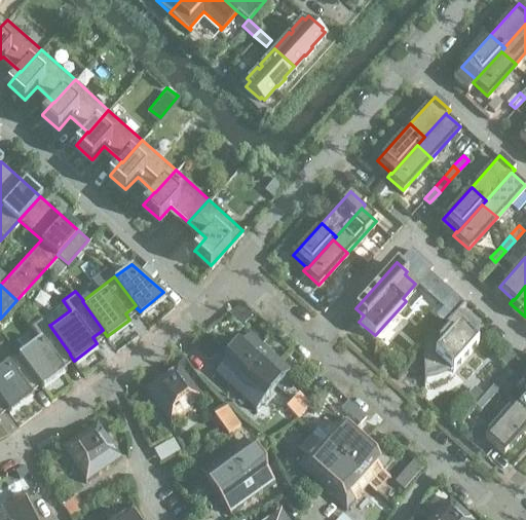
[(465,301),(464,300),(423,346),(424,378),(426,378),(426,376),(438,373),(448,369),(451,367),(453,368),(478,340),(474,336),(477,325),(483,324),(483,323),(475,323),(458,308),(465,301)]
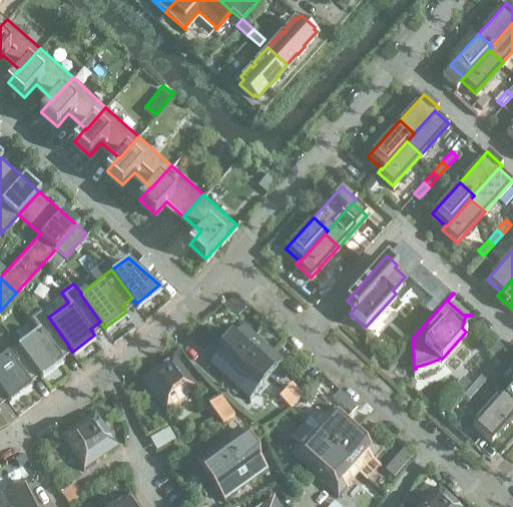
[(36,326),(16,342),(37,369),(36,370),(40,376),(63,359),(58,353),(68,346),(68,345),(48,317),(49,317),(41,307),(29,317),(36,326)]
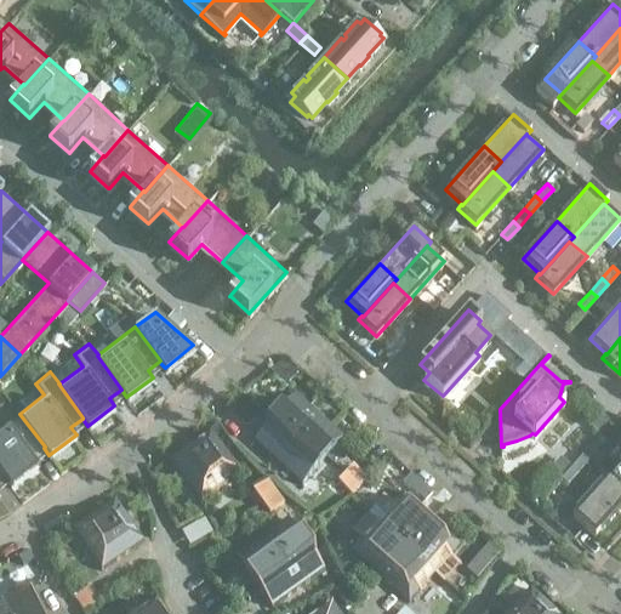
[(295,393),(272,419),(291,436),(295,432),(303,439),(307,435),(326,452),(342,435),(342,436),(343,433),(296,391),(294,392),(295,393)]
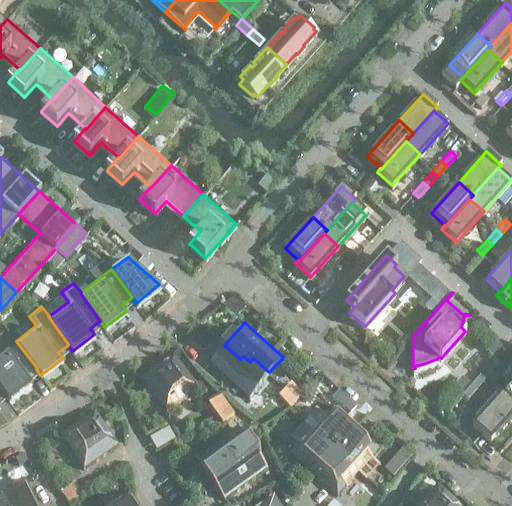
[(493,338),(485,346),(493,353),(500,345),(493,338)]
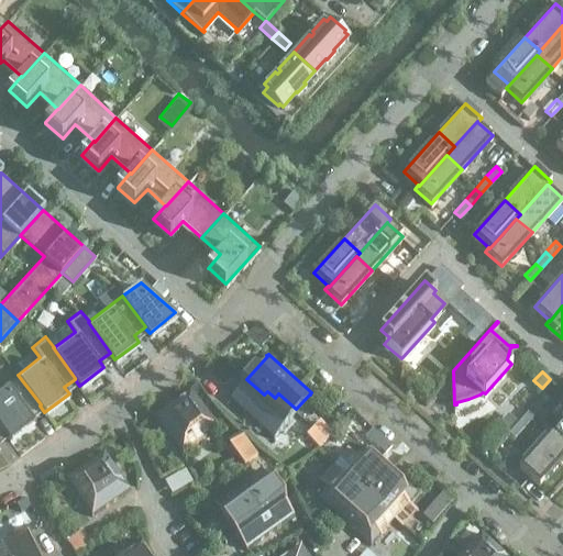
[(18,375),(0,387),(0,422),(2,425),(1,426),(10,437),(34,420),(30,413),(40,406),(41,404),(18,375)]
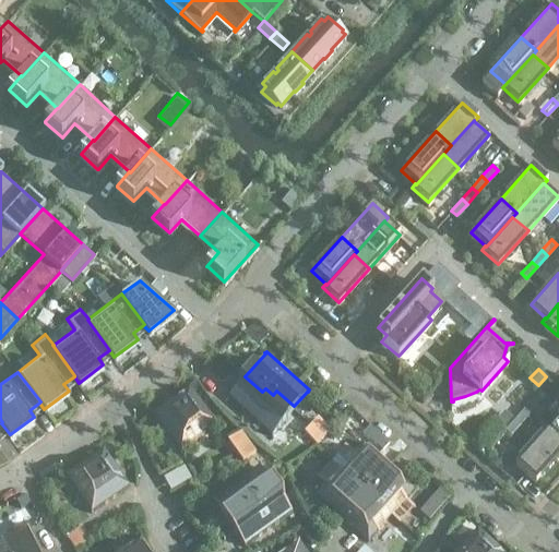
[(262,392),(245,376),(230,392),(228,393),(272,432),(273,430),(294,406),(276,391),(273,395),(265,388),(262,392)]
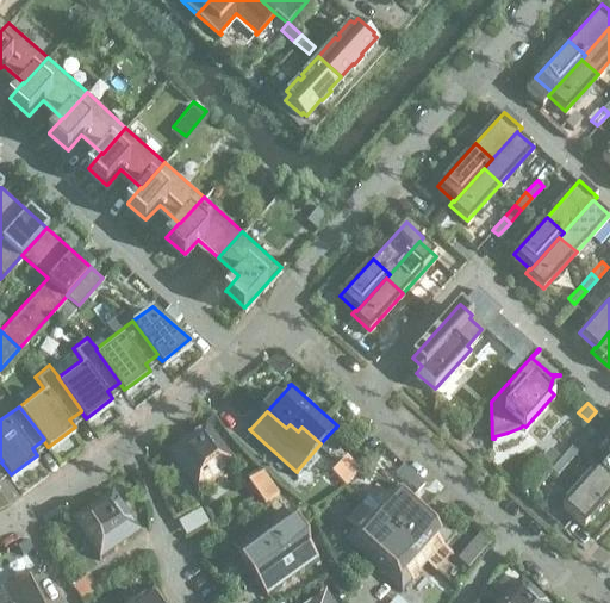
[(197,490),(199,488),(199,486),(235,460),(236,459),(206,420),(167,449),(197,490)]
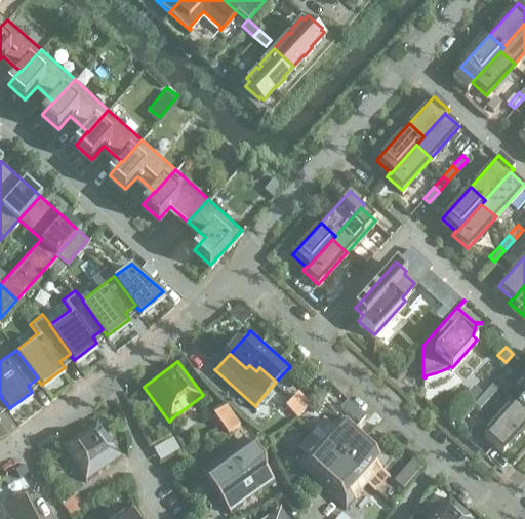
[(501,371),(488,387),(493,392),(507,376),(501,371)]
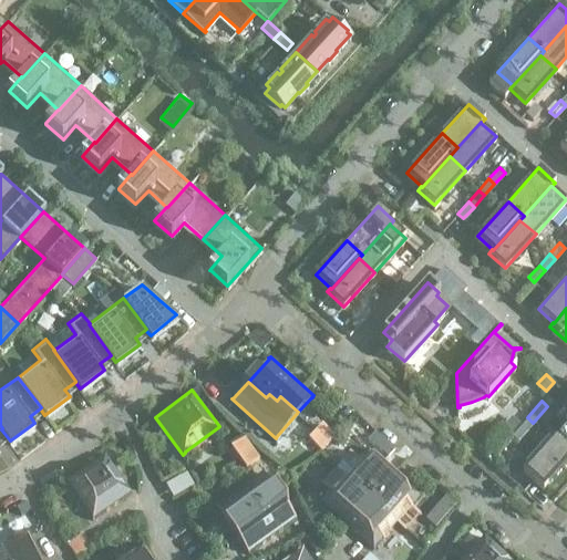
[(527,417),(512,434),(517,438),(533,423),(527,417)]
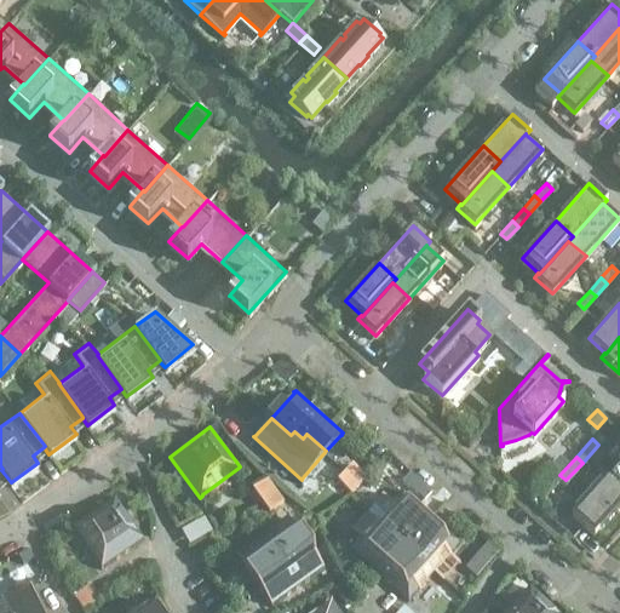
[(619,458),(607,473),(619,485),(619,458)]
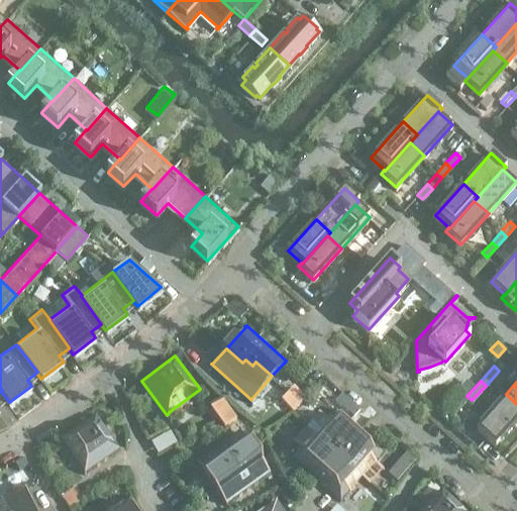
[(283,394),(292,405),(306,395),(297,383),(283,394)]
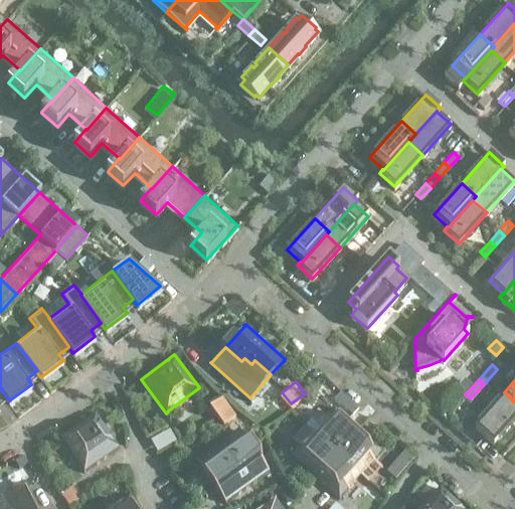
[(211,400),(224,418),(236,410),(223,392),(211,400)]
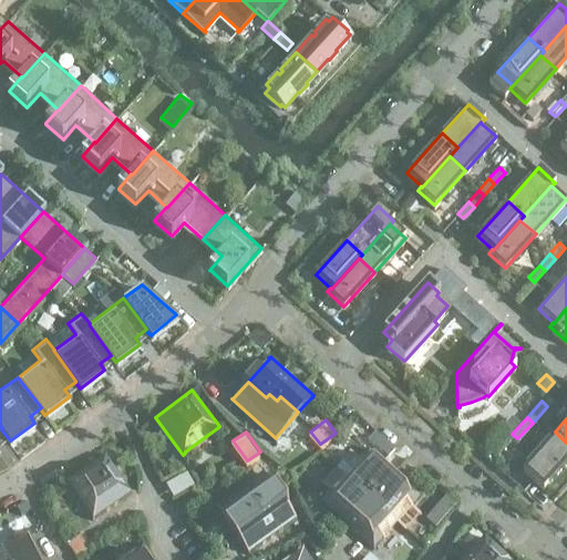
[(566,443),(555,432),(523,468),(543,486),(566,458),(566,443)]
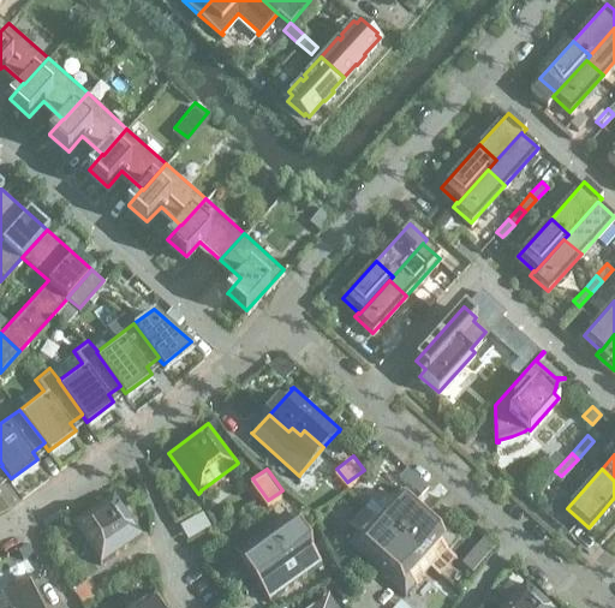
[(380,486),(363,504),(401,537),(427,508),(399,482),(388,494),(380,486)]
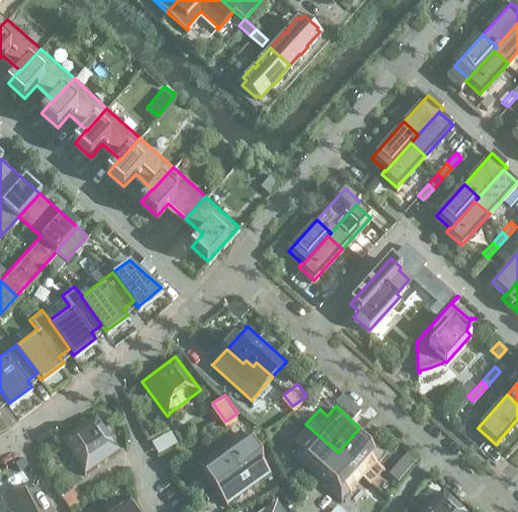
[(83,470),(84,472),(119,447),(96,413),(61,437),(62,438),(63,438),(84,470),(83,470)]
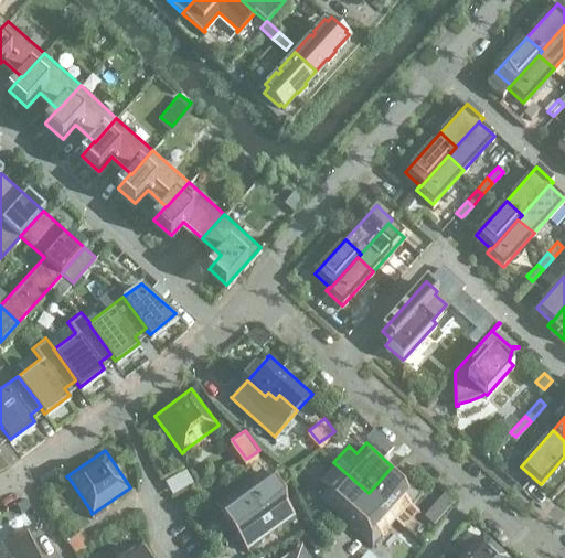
[(369,493),(333,462),(320,478),(328,485),(319,495),(345,519),(369,493)]
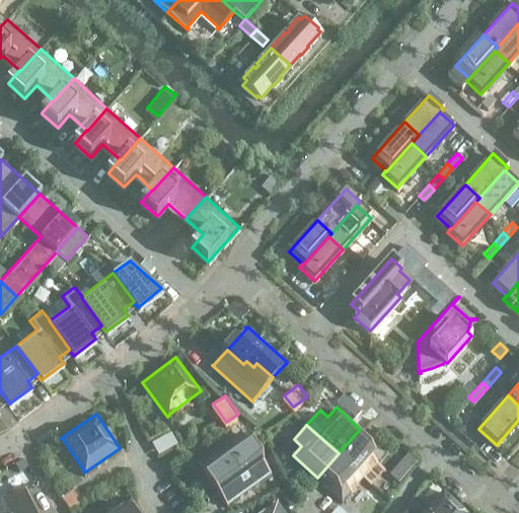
[(384,450),(360,429),(339,453),(370,482),(383,467),(376,460),(384,450)]
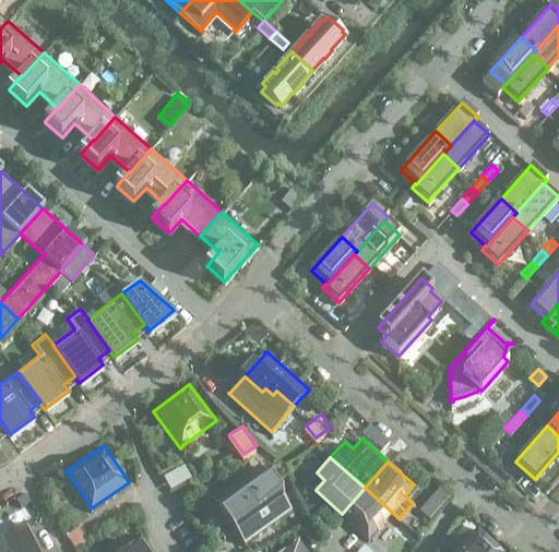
[(213,498),(232,523),(250,510),(247,505),(256,500),(252,495),(271,481),(259,465),(260,465),(259,463),(211,496),(213,498)]
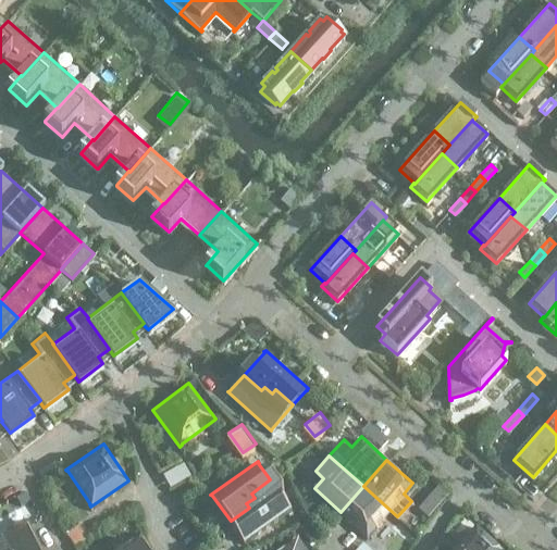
[(249,508),(231,521),(243,538),(242,538),(244,540),(291,507),(289,504),(288,505),(270,479),(251,494),(255,498),(246,503),(249,508)]
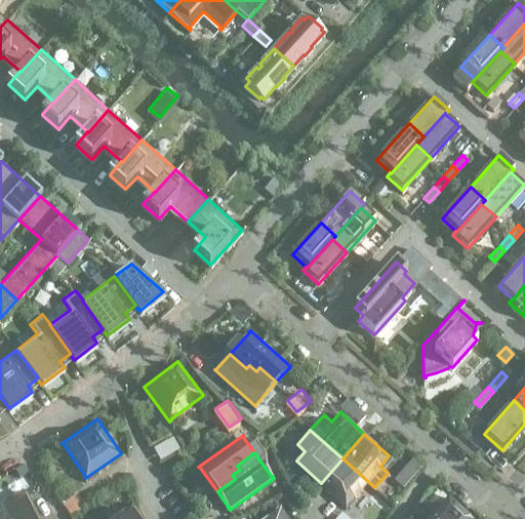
[(374,487),(342,458),(321,483),(346,506),(366,481),(374,488),(374,487)]
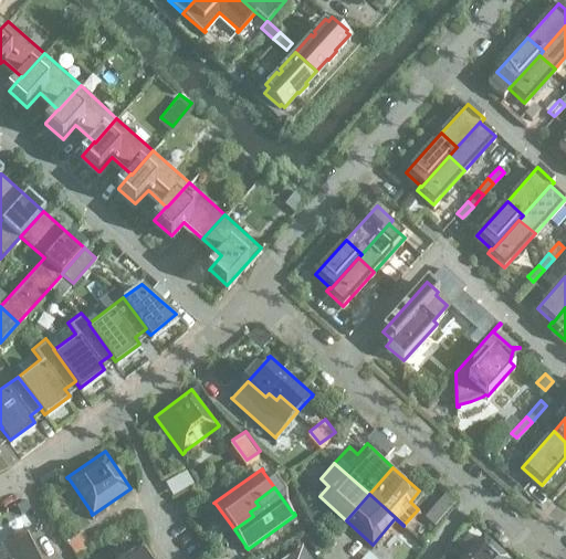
[(28,525),(0,538),(0,549),(4,558),(39,558),(43,557),(28,525)]
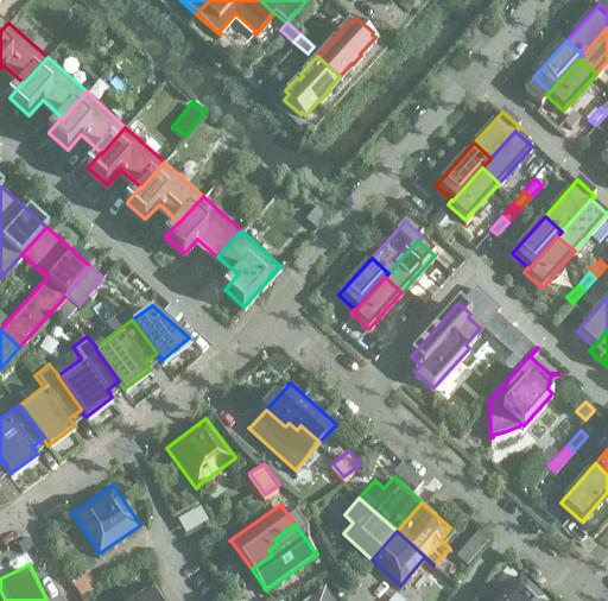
[(501,574),(485,592),(494,599),(492,600),(551,600),(519,571),(510,581),(501,574)]
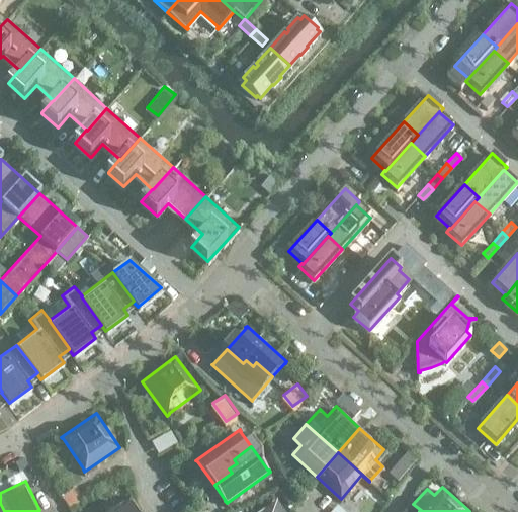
[(142,511),(130,494),(105,510),(106,511),(142,511)]
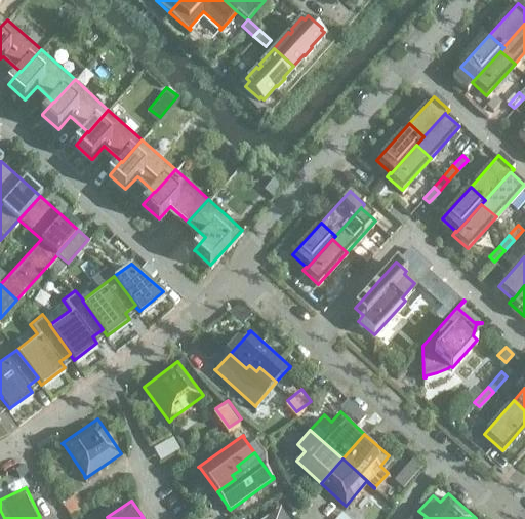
[(289,518),(280,506),(260,518),(289,518)]
